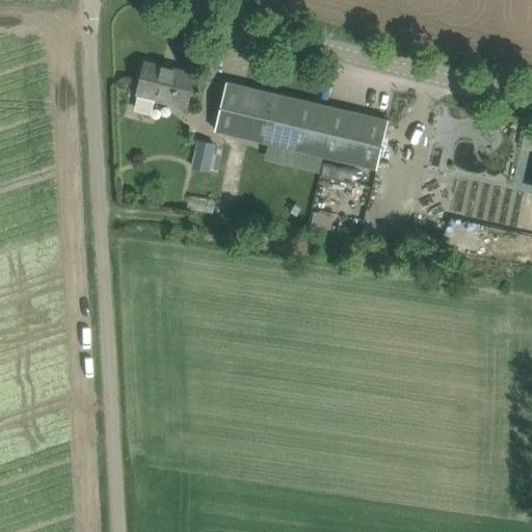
[(135,107),(154,111),(156,99),(187,106),(194,73),(145,61),(135,107)]
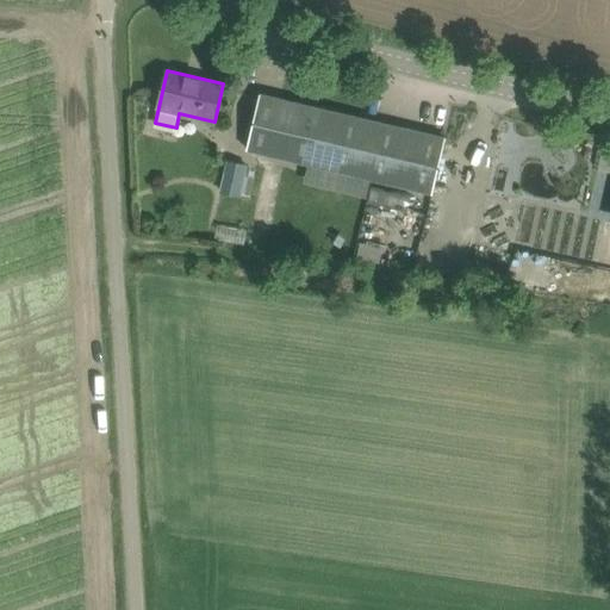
[(261,93),(247,150),(433,194),(446,137),(261,93)]
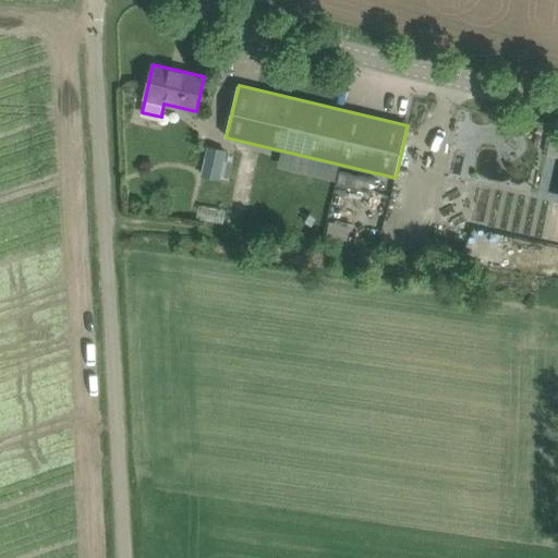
[(209,146),(203,174),(219,179),(226,149),(209,146)]
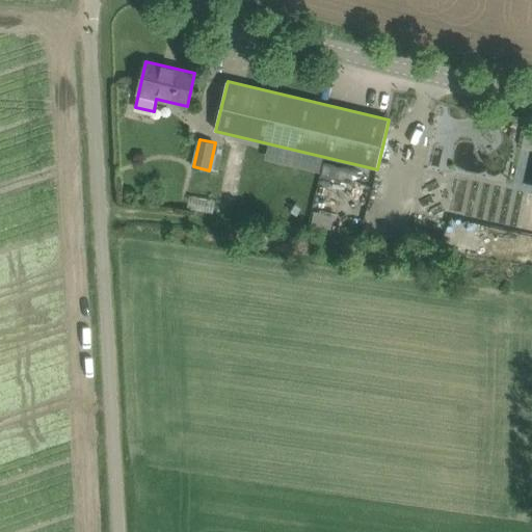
[(324,163),(321,175),(355,183),(358,171),(324,163)]
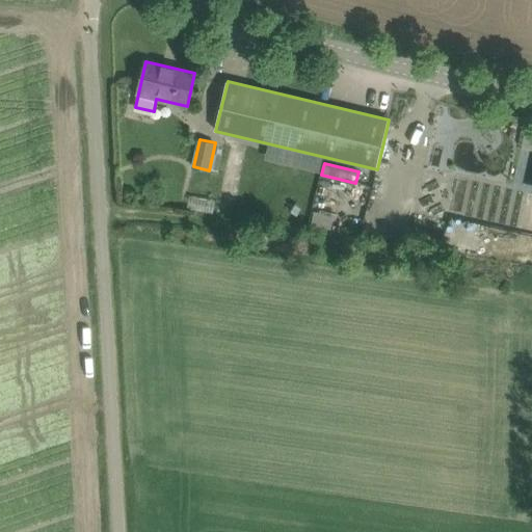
[(458,206),(476,207),(477,180),(460,179),(458,206)]
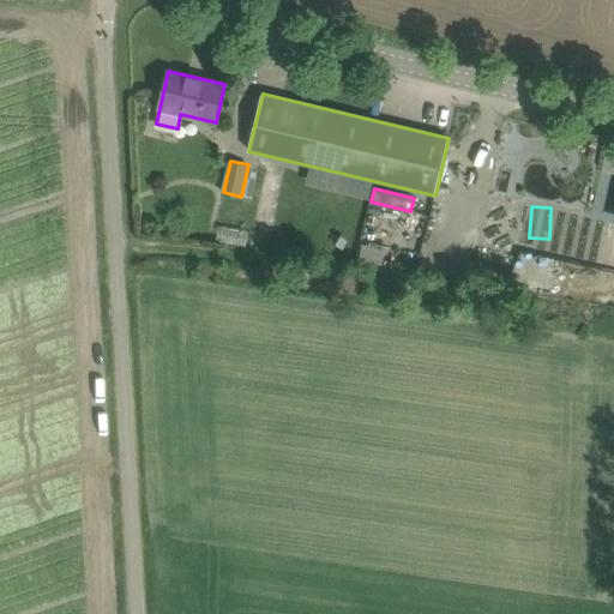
[(216,240),(246,245),(250,229),(220,223),(216,240)]
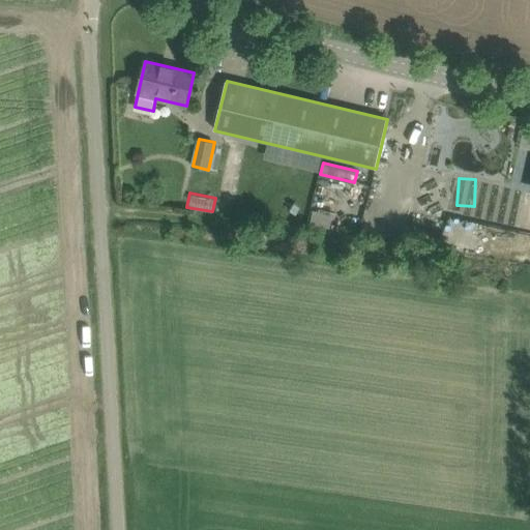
[(314,211),(311,224),(329,229),(332,216),(314,211)]
